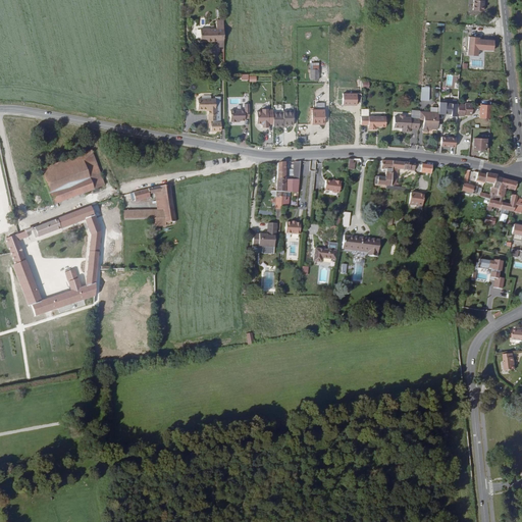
[(474,10),(484,11),(484,5),(483,5),(484,1),(484,0),(475,0),(474,0),(474,10)]
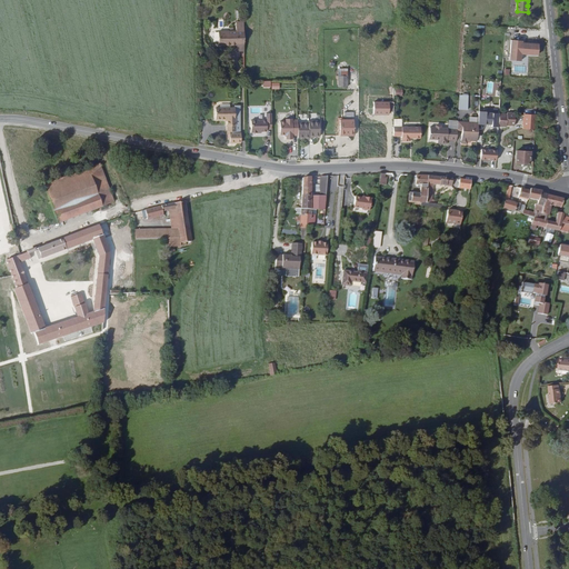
[(245,43),(243,21),(236,22),(236,31),(218,31),(218,46),(227,46),(227,43),(237,43),(245,43)]
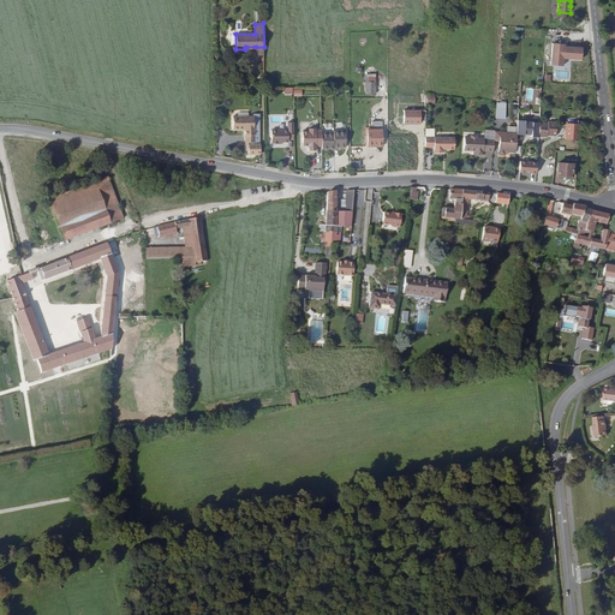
[(549,66),(562,67),(562,60),(580,60),(580,46),(550,45),(549,66)]
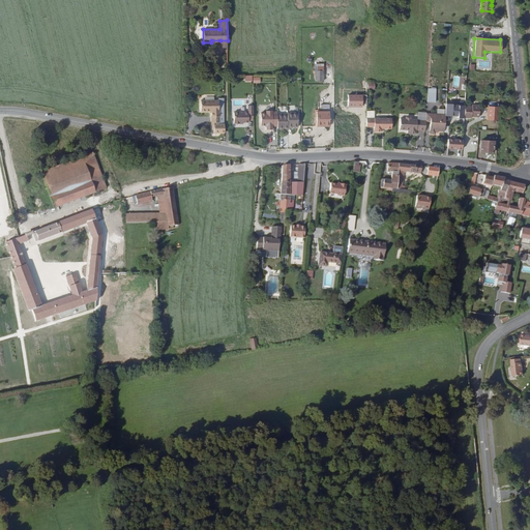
[(324,70),(315,70),(315,81),(324,81),(324,70)]
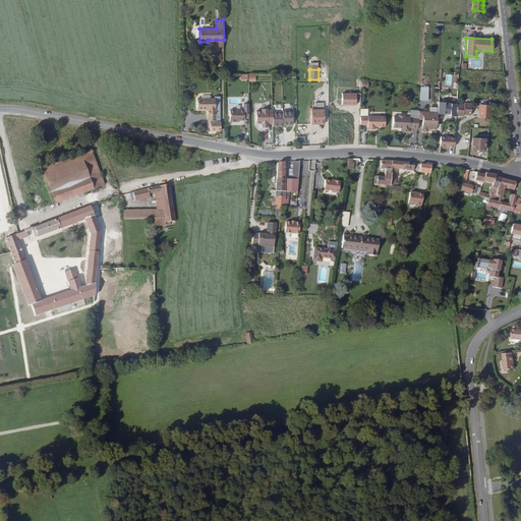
[(428,87),(420,85),(420,94),(428,95),(428,87)]
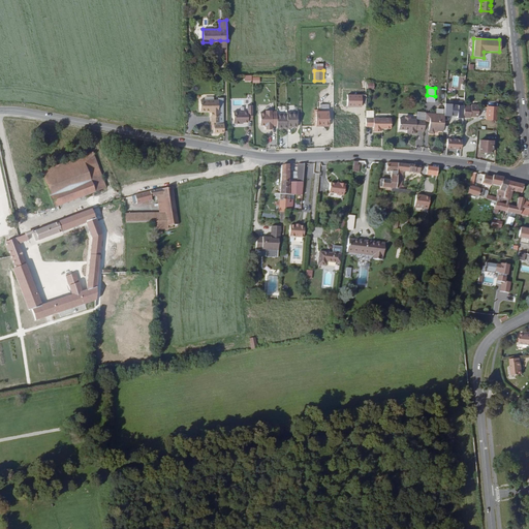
[(218,100),(204,100),(204,103),(200,103),(200,112),(209,111),(209,112),(211,113),(211,123),(219,122),(219,117),(218,110),(218,100)]
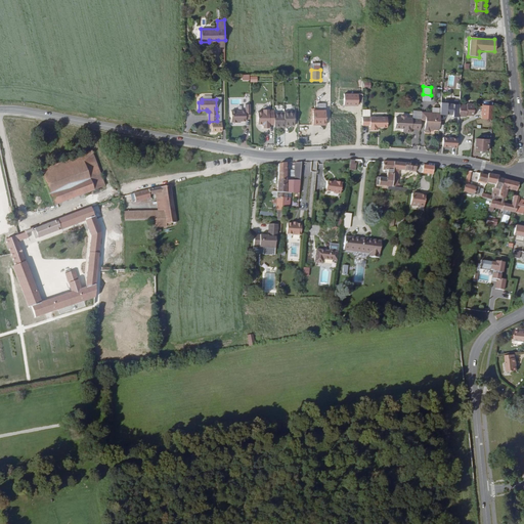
[(467,105),(460,104),(459,117),(467,117),(467,116),(474,117),(474,104),(467,104),(467,105)]
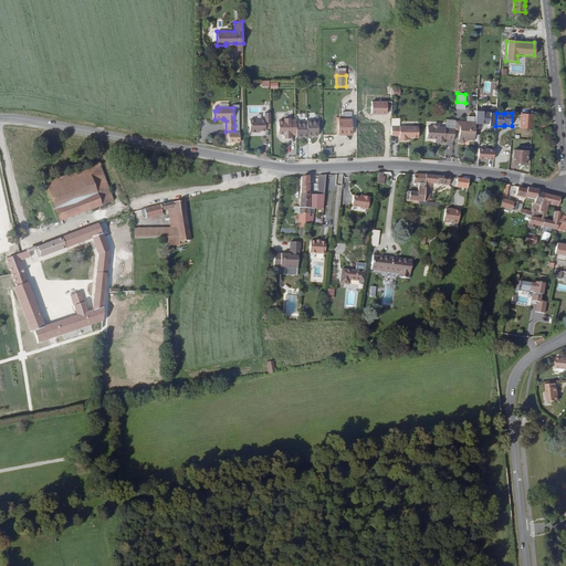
[(532,129),(533,115),(522,114),(522,117),(521,117),(521,125),(521,128),(532,129)]
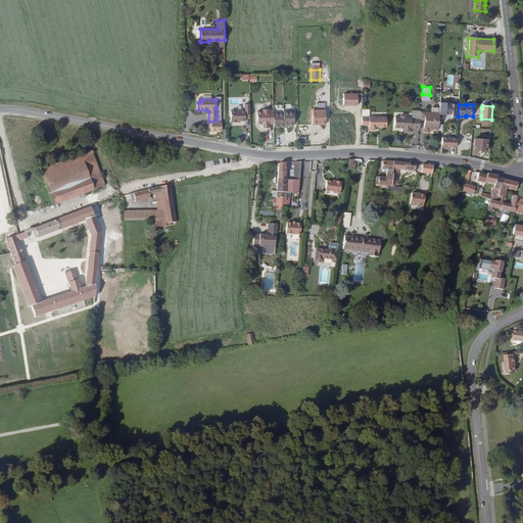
[(270,125),(274,125),(274,112),(274,109),(269,110),(269,109),(263,109),(263,111),(257,111),(257,124),(263,124),(264,125),(264,128),(270,128),(270,125)]
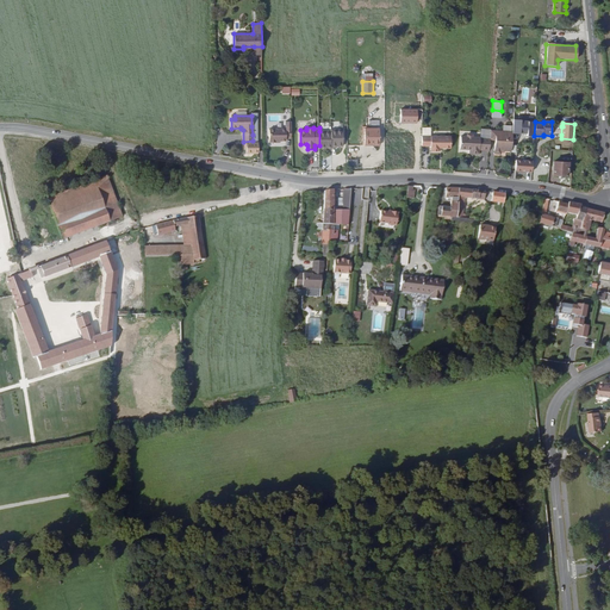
[(291,129),(269,129),(269,141),(271,141),(271,142),(277,142),(277,141),(281,141),(286,141),(286,138),(292,137),(291,129)]
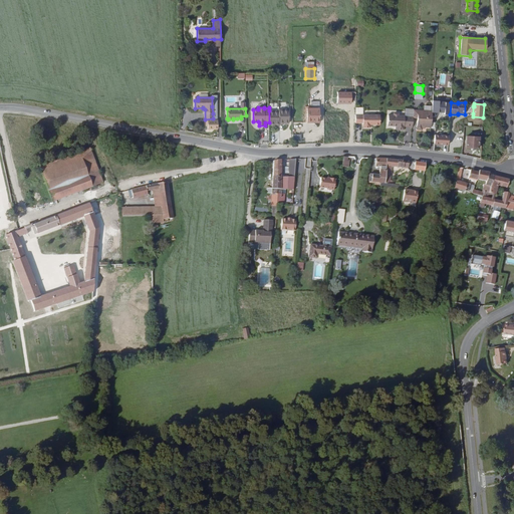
[(279,110),(269,110),(269,124),(275,124),(275,125),(279,125),(279,124),(283,124),(283,122),(289,122),(289,108),(279,109),(279,110)]
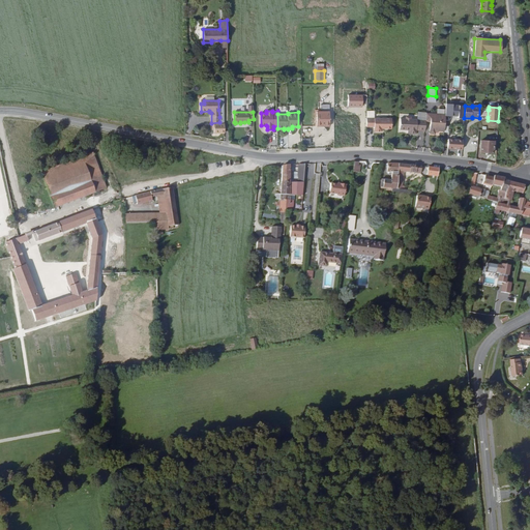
[(329,112),(317,112),(317,126),(329,126),(329,112)]
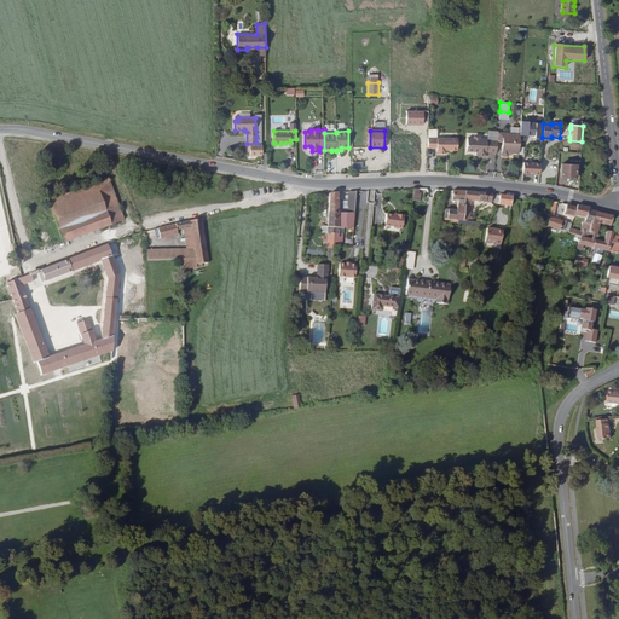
[(503,143),(502,156),(508,156),(508,155),(509,152),(513,154),(519,154),(520,134),(503,133),(498,133),(497,140),(497,143),(503,143)]
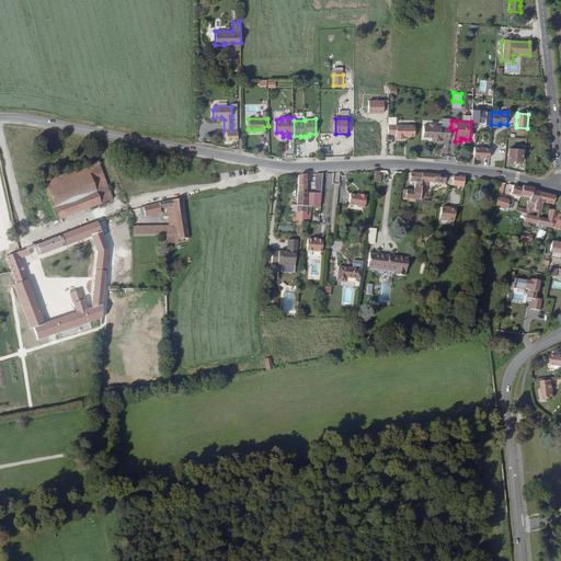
[(424,125),(423,137),(432,138),(432,141),(441,141),(441,138),(450,139),(450,129),(450,127),(435,126),(435,125),(434,124),(431,123),(430,125),(430,126),(424,125)]
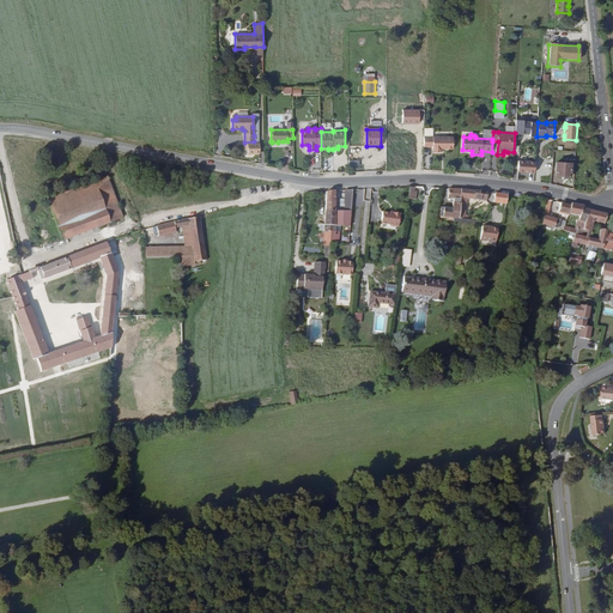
[(434,137),(424,137),(424,149),(434,149),(432,152),(441,152),(442,149),(453,149),(453,138),(434,137)]
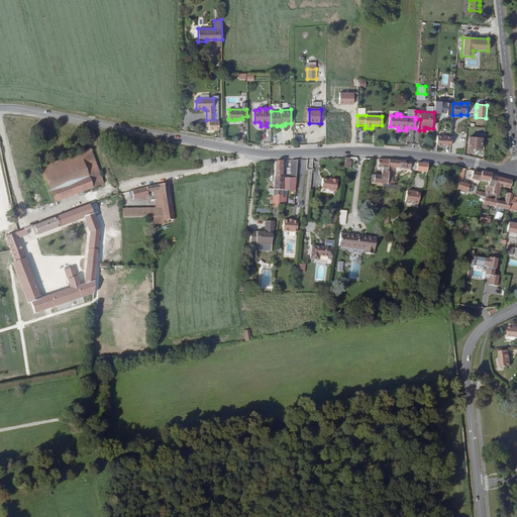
[(450,146),(450,136),(435,135),(434,146),(450,146)]
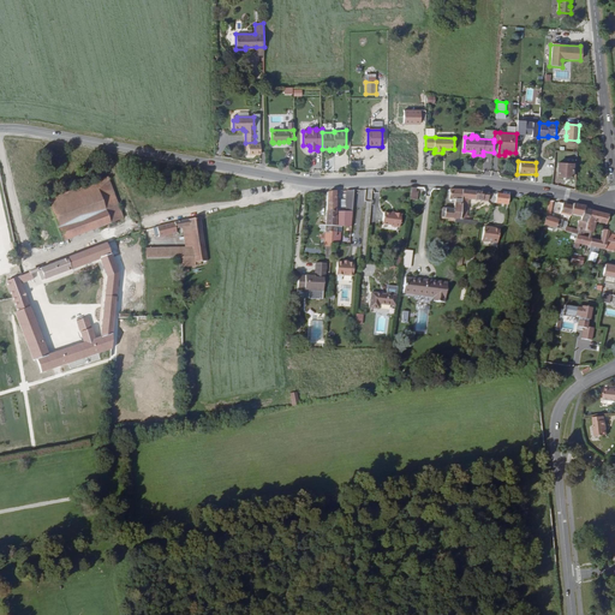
[(573,163),(559,162),(557,177),(573,178),(573,163)]
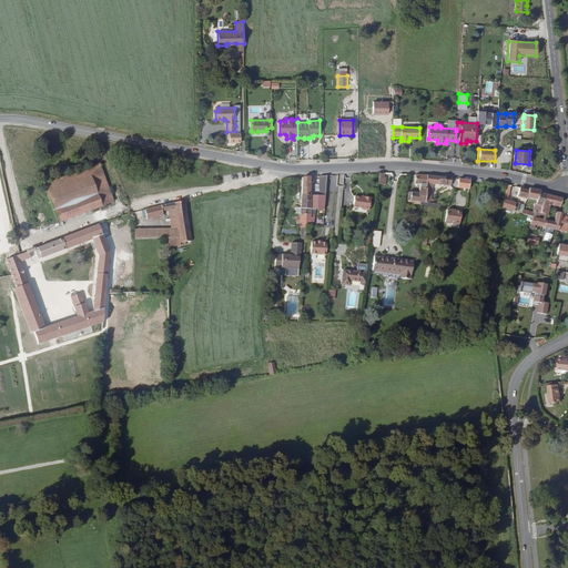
[(51,182),(43,185),(58,222),(101,205),(88,169),(53,182),(52,181),(50,181),(51,182)]
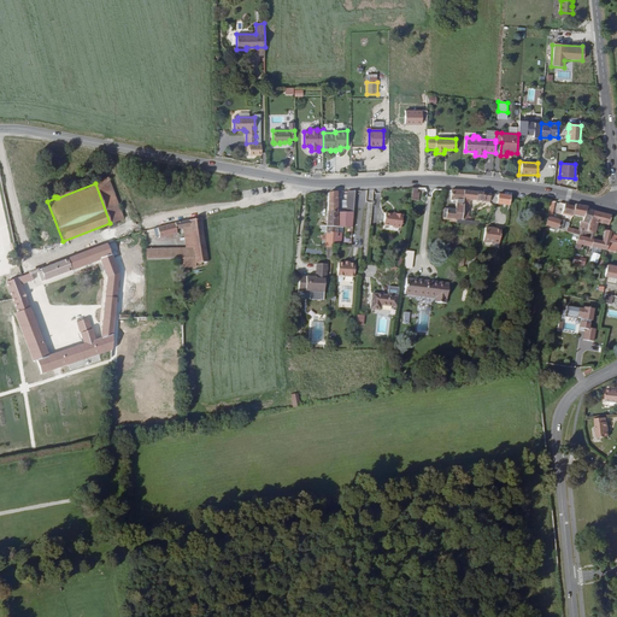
[(456,205),(463,205),(463,199),(464,191),(451,191),(451,200),(457,200),(456,204),(456,205)]
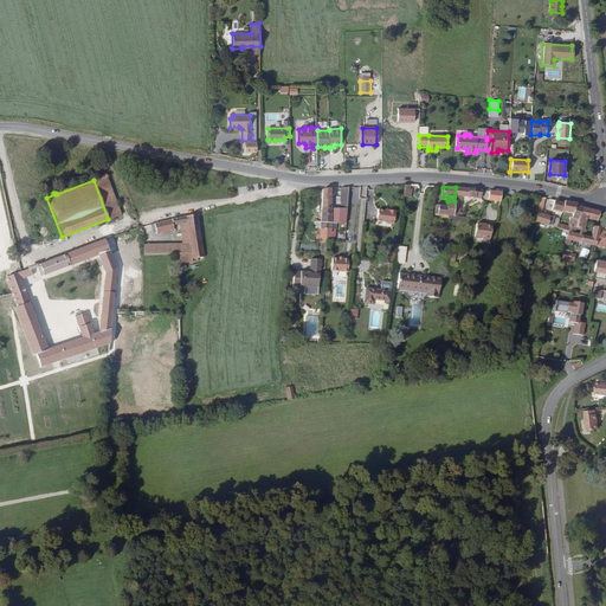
[(482,191),(456,187),(455,195),(462,197),(477,198),(481,199),(482,191)]
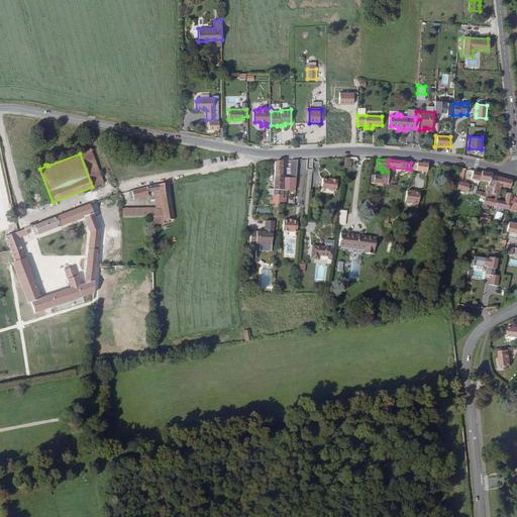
[(283,161),(275,162),(274,177),(283,178),(283,161)]
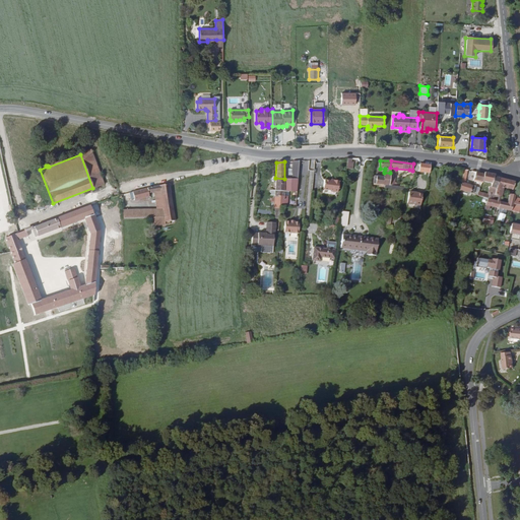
[(300,161),(293,161),(293,179),(284,179),(284,191),(284,196),(280,196),(280,206),(287,206),(287,196),(288,196),(289,191),(297,192),(298,179),(300,161)]
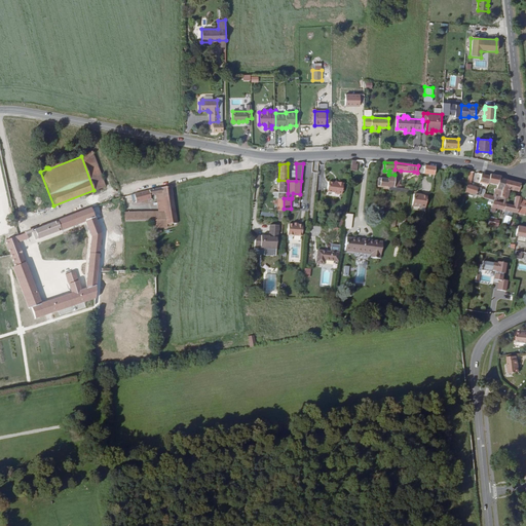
[(436,167),(424,165),(423,174),(435,175),(436,167)]
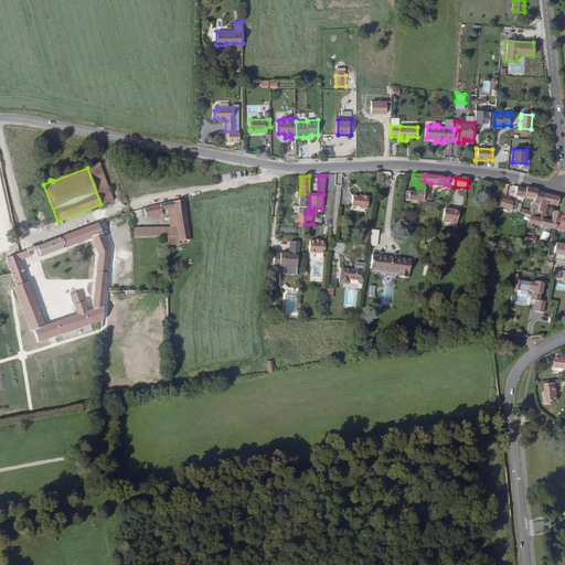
[(508,184),(504,184),(504,185),(502,198),(500,206),(511,210),(512,209),(514,210),(518,203),(505,199),(508,184)]
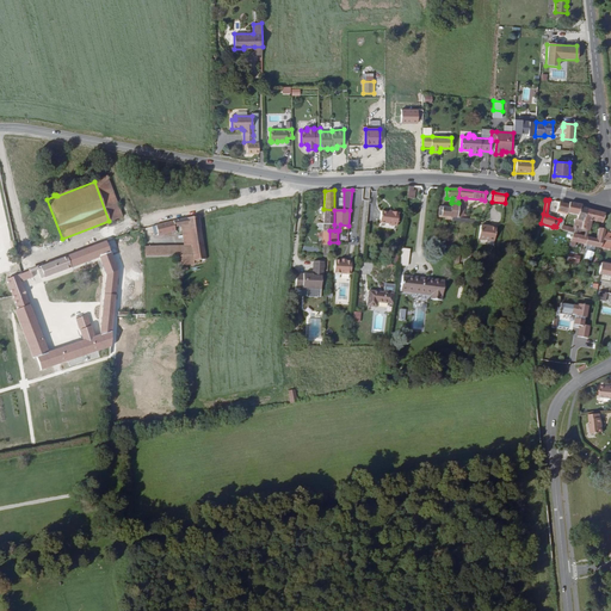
[(569,205),(559,202),(556,211),(567,214),(567,213),(569,205)]
